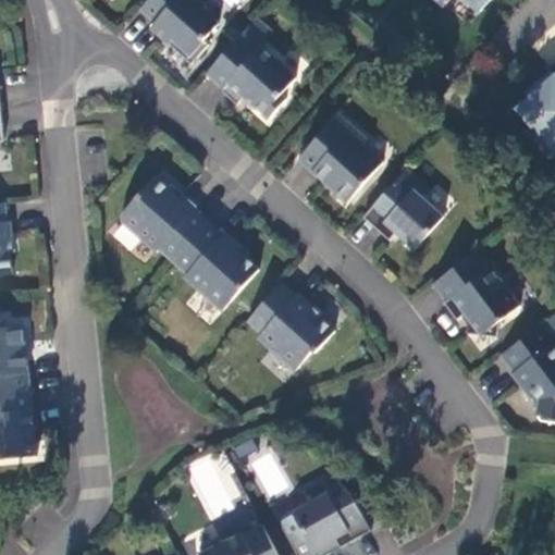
[(205,3),(200,0),(145,0),(139,7),(155,21),(149,26),(190,62),(208,42),(204,38),(218,22),(205,10),(205,3)]
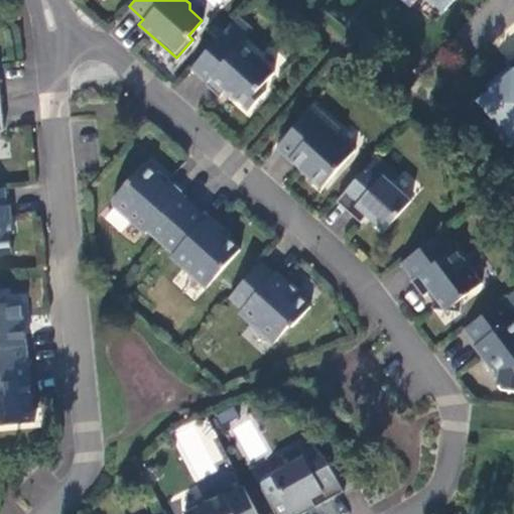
[(422,0),(438,13),(450,0),(422,0)]
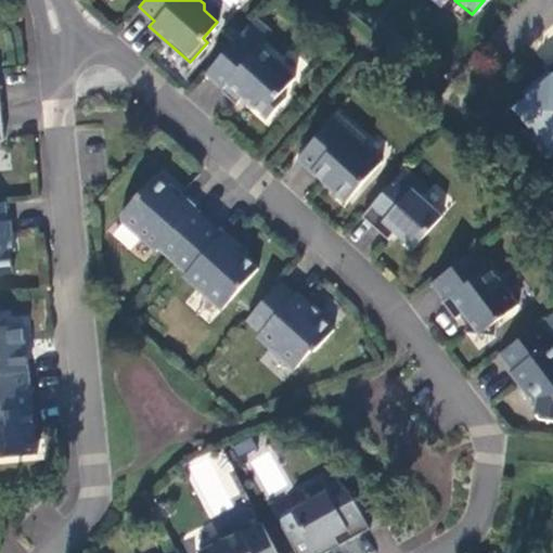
[(548,64),(552,55),(552,28),(551,28),(534,54),(548,64)]
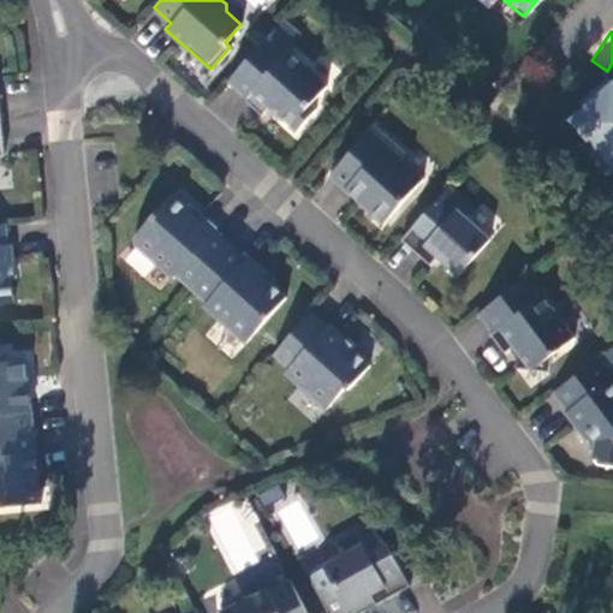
[(266,36),(227,79),(245,95),(243,97),(261,113),(268,105),(296,130),(315,107),(310,102),(326,84),(286,49),(284,52),(266,36)]
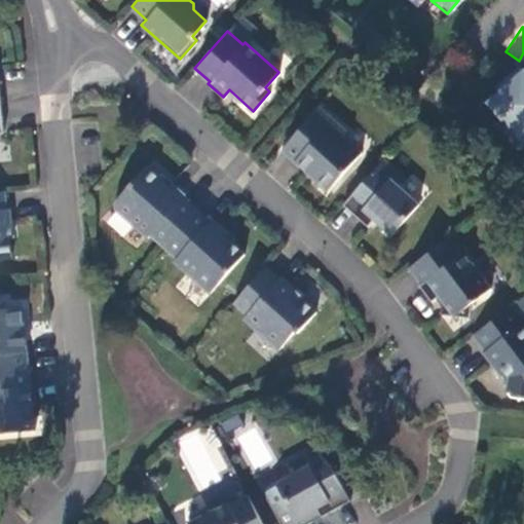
[(509,82),(498,91),(502,96),(490,107),(504,123),(499,127),(520,151),(523,146),(523,82),(516,90),(509,82)]
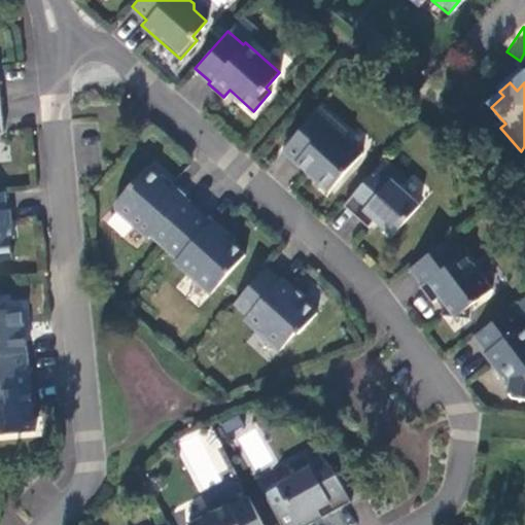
[(319,106),(281,149),(327,189),(361,151),(345,137),(349,132),(319,106)]
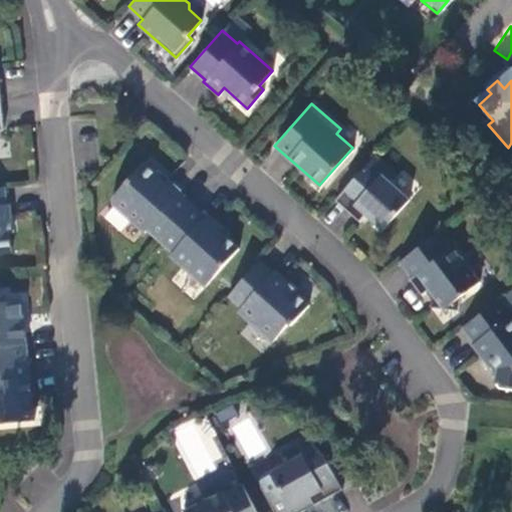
[(361,168),(334,199),(358,220),(364,213),(381,228),(409,198),(390,181),(396,173),(382,161),(370,175),(361,168)]
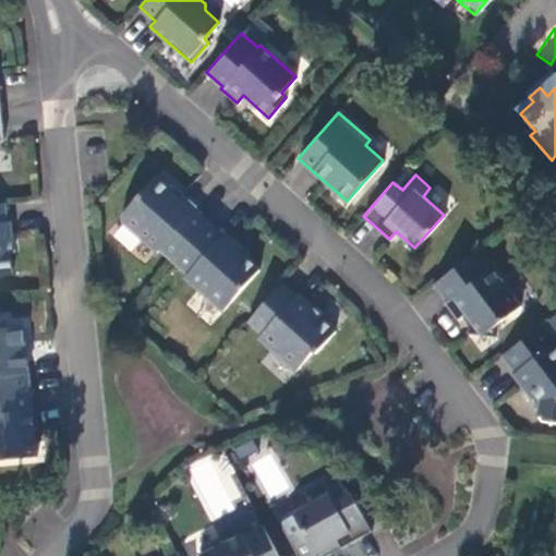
[(120,214),(121,220),(155,251),(158,248),(172,260),(207,220),(193,208),(195,205),(181,193),(178,196),(155,176),(120,214)]
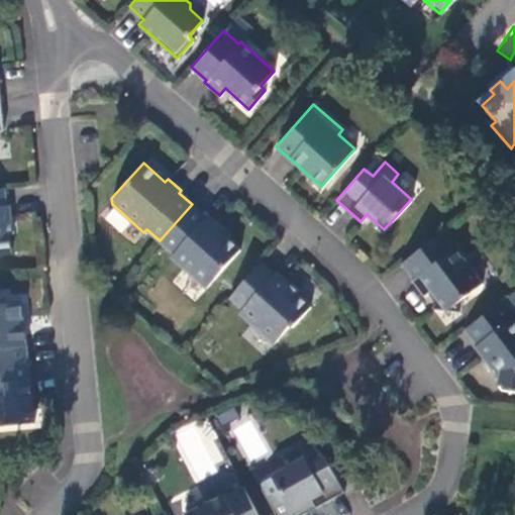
[(5,204),(3,186),(0,186),(0,252),(10,252),(8,232),(11,232),(8,204),(5,204)]
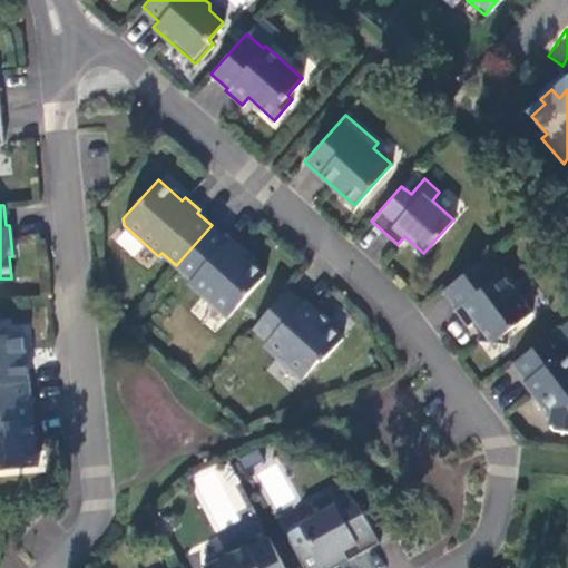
[(212,225),(176,265),(191,278),(187,282),(226,316),(264,273),(241,253),(243,250),(228,236),(226,238),(212,225)]
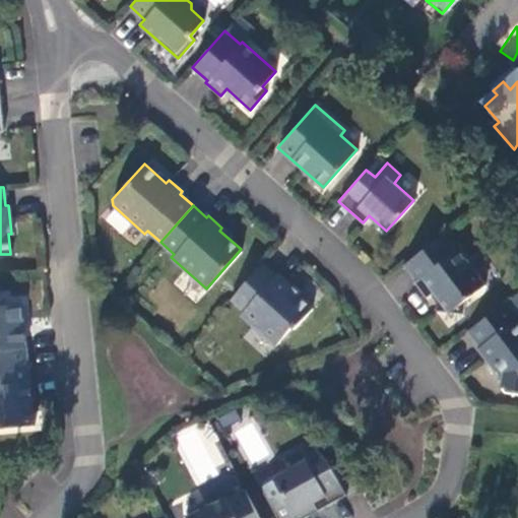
[(443,233),(403,263),(415,279),(413,280),(426,297),(433,290),(437,296),(435,309),(463,313),(465,298),(484,283),(457,248),(455,249),(443,233)]
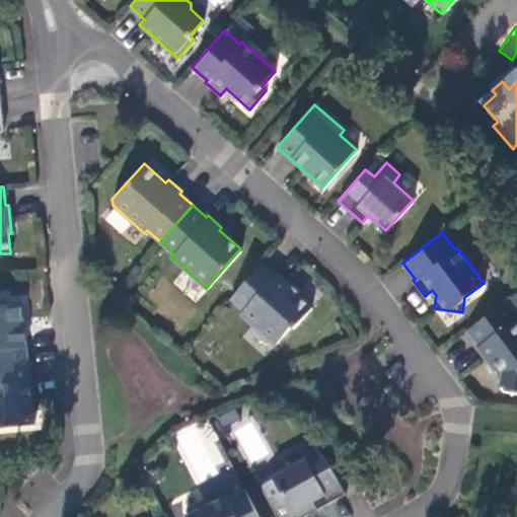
[(274,274),(261,262),(229,297),(259,322),(254,326),(274,343),(290,324),(292,326),(310,306),(296,293),(298,291),(276,272),(274,274)]
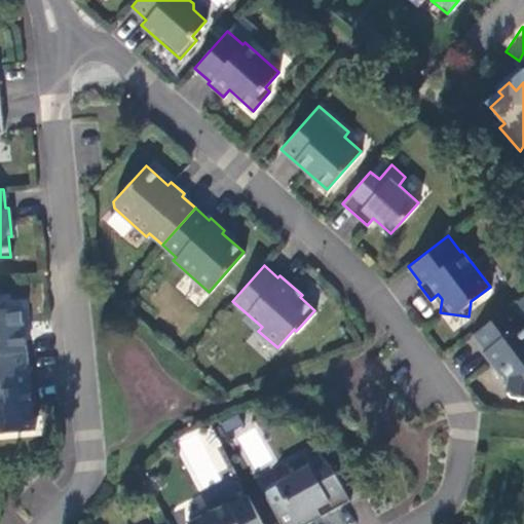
[(510,304),(472,333),(484,349),(483,350),(500,373),(504,370),(508,375),(506,390),(510,396),(523,398),(523,320),(522,321),(510,304)]
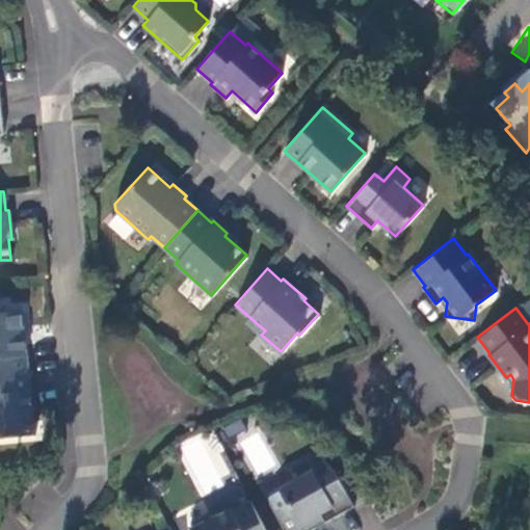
[(0,374),(27,371),(21,310),(0,312),(0,374)]
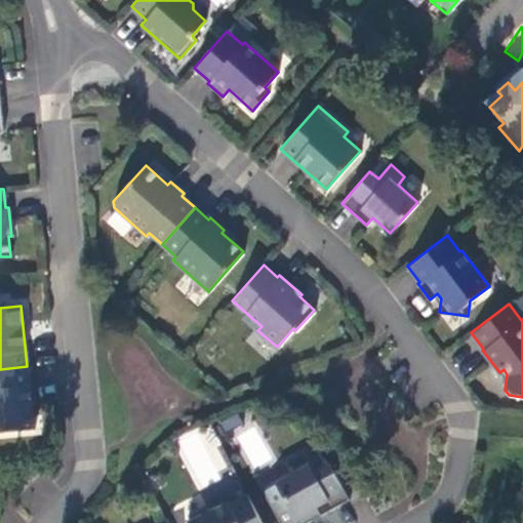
[(0,431),(34,428),(27,366),(0,369),(0,431)]
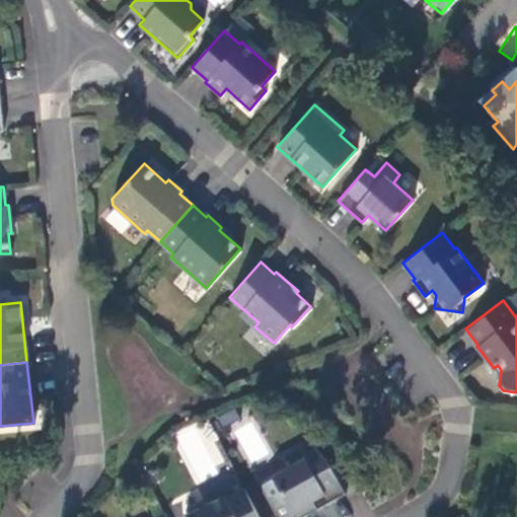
[(205,417),(170,430),(191,482),(225,468),(205,417)]
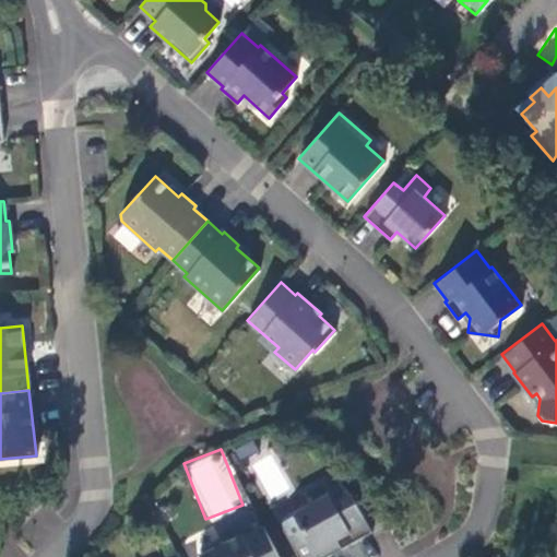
[(292,511),(313,549),(335,537),(340,547),(371,531),(350,492),(339,497),(328,480),(311,488),(317,498),(292,511)]
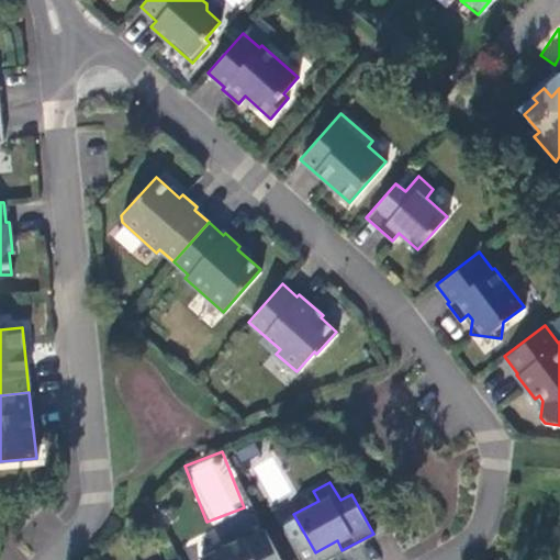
[(280,559),(264,527),(244,538),(243,535),(223,546),(220,540),(200,551),(203,556),(200,557),(201,559),(280,559)]
